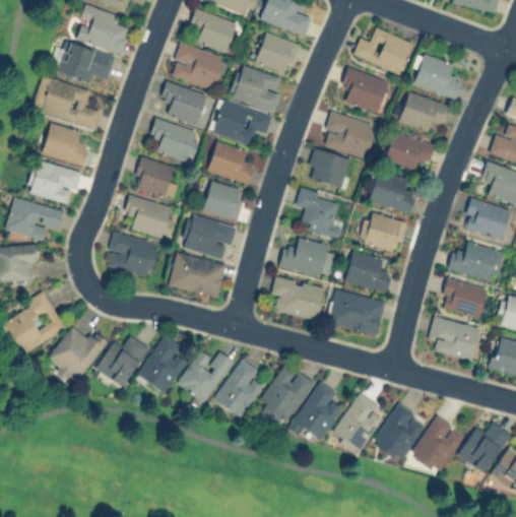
[(140,0),(144,1),(144,0),(88,0),(126,12),(130,0),(140,0)]
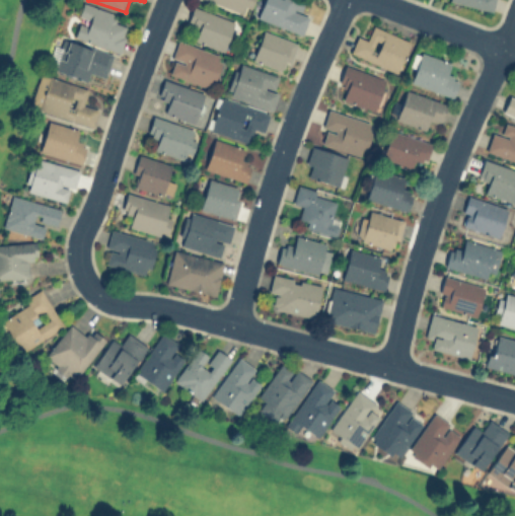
[(203,0),(251,17),(258,0),(203,0)]
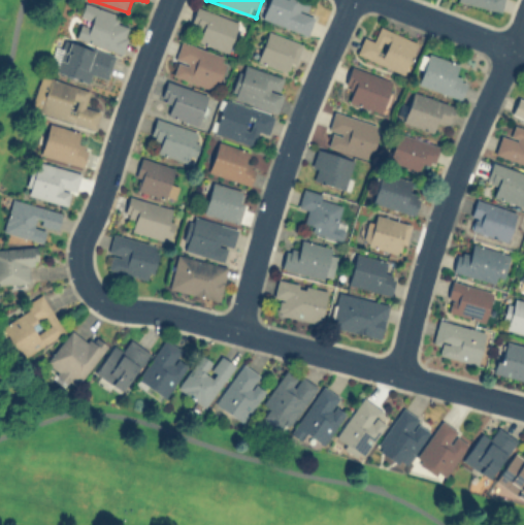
[(306,14),(312,2),(305,0),(271,0),(264,21),(308,37),(316,18),(306,14)]
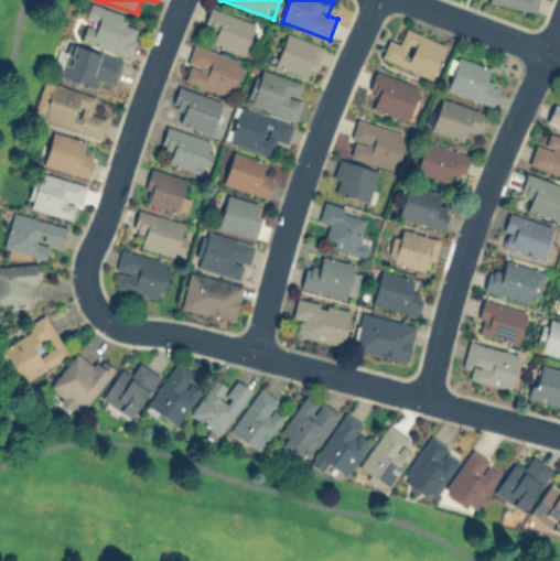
[(537,14),(540,0),(486,0),(486,2),(537,14)]
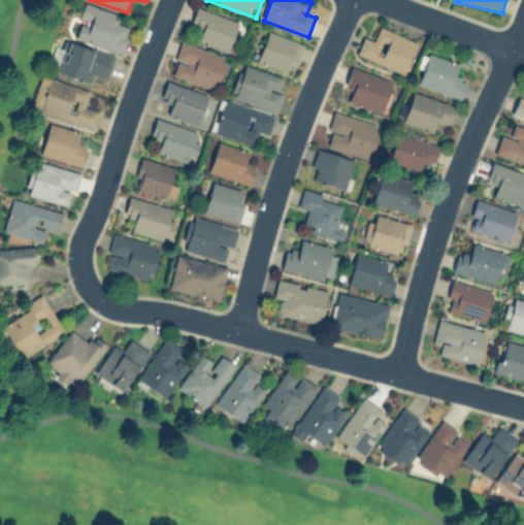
[(124,56),(133,31),(122,27),(125,18),(88,4),(82,22),(83,22),(76,39),(124,56)]
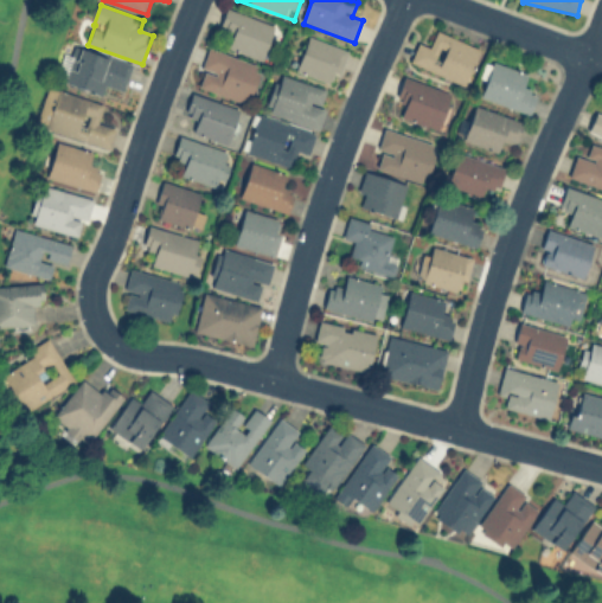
[(276,26),(229,11),(222,31),(234,36),(229,50),(266,62),(276,26)]
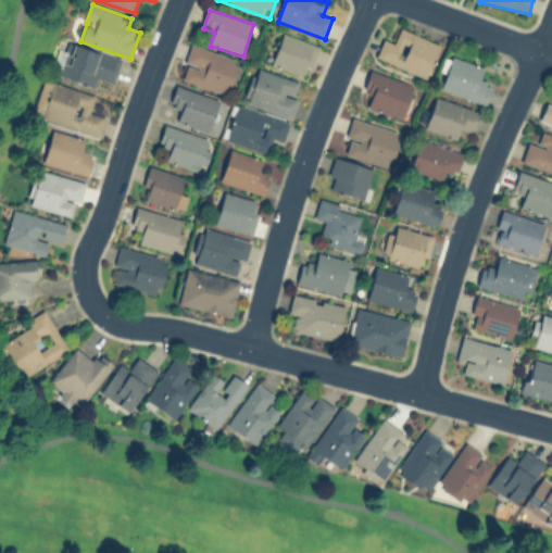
[(441,45),(402,29),(397,45),(385,40),(377,60),(428,79),(441,45)]
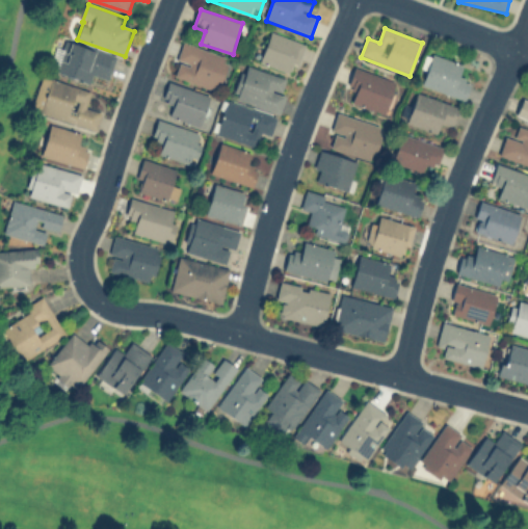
[(297,75),(307,45),(271,33),(262,64),(297,75)]
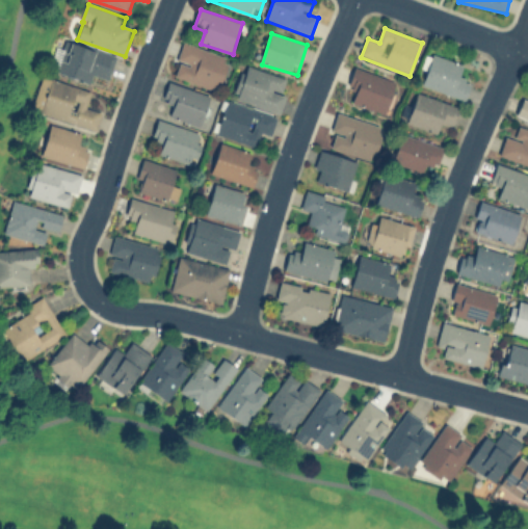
[(110,82),(119,57),(71,42),(68,53),(60,50),(57,60),(61,61),(57,75),(91,85),(95,77),(110,82)]
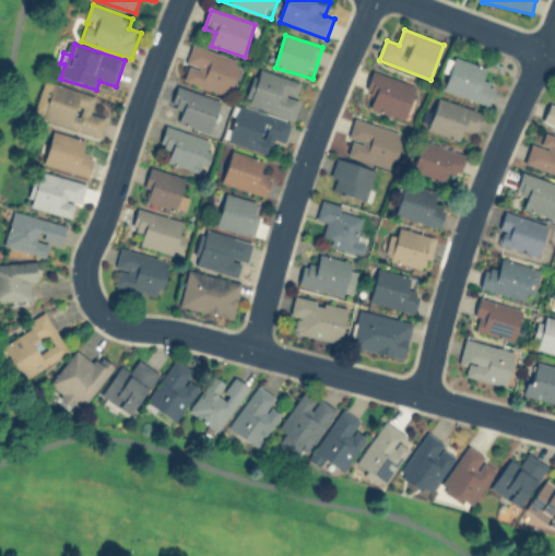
[(182,82),(232,97),(243,62),(193,47),(182,82)]
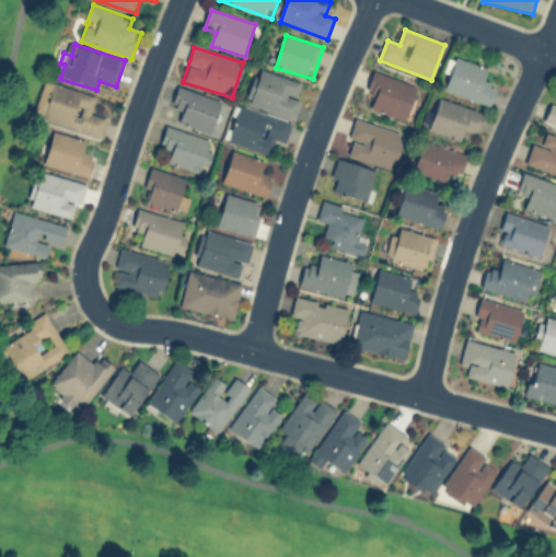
[(446,92),(489,106),(500,73),(456,59),(446,92)]
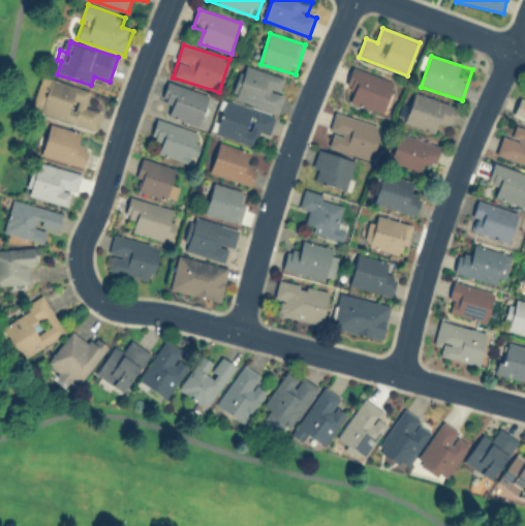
[(233,99),(278,115),(289,82),(245,65),(233,99)]
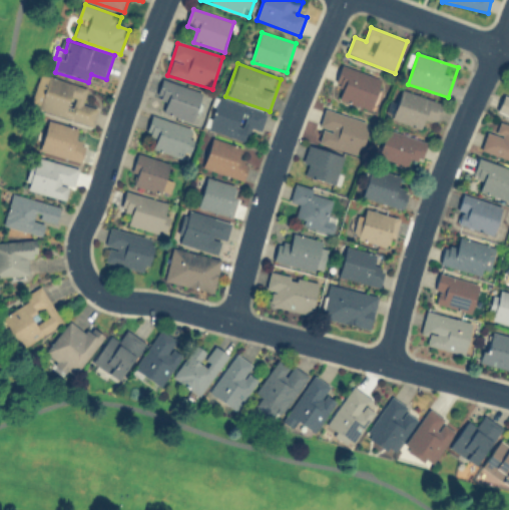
[(384,80),(344,65),(336,87),(346,90),(342,101),(373,112),(384,80)]
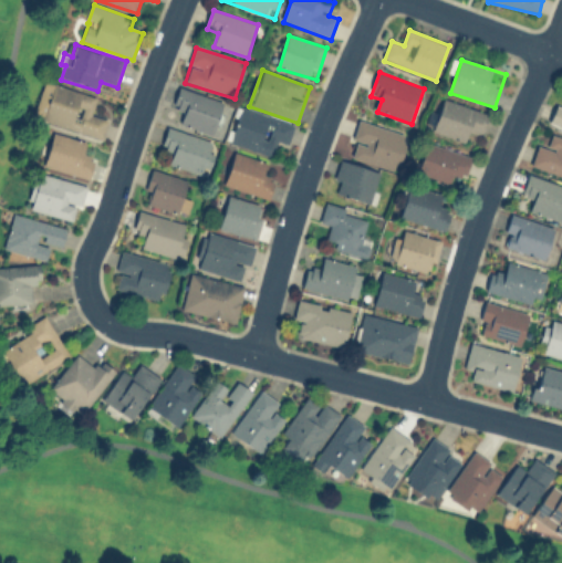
[(99,98),(48,83),(37,120),(104,141),(110,121),(94,116),(99,98)]
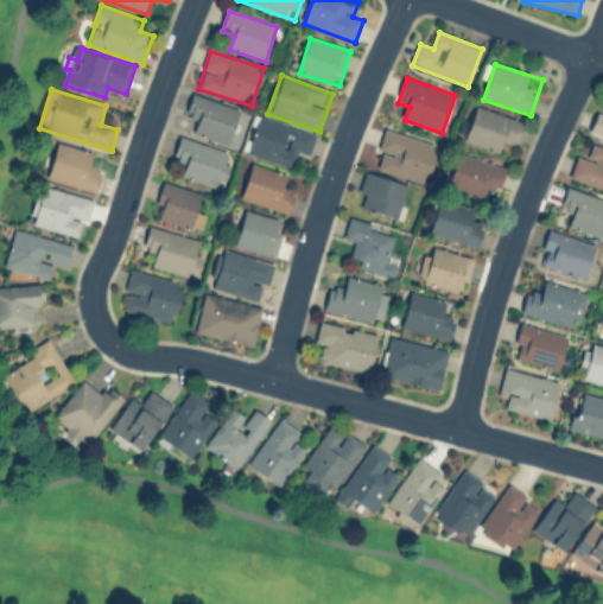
[(232,146),(242,110),(194,96),(188,118),(198,121),(195,135),(232,146)]
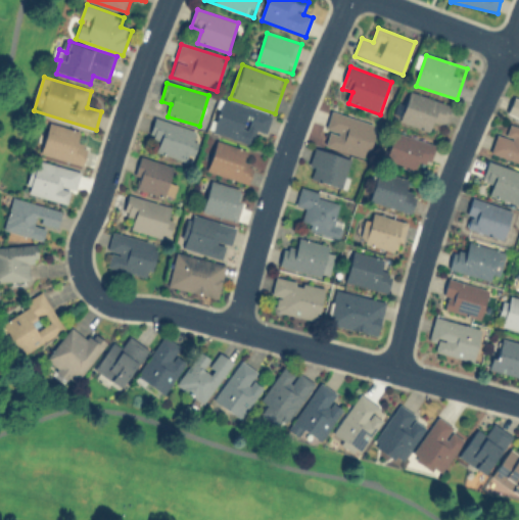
[(456,107),(412,93),(408,106),(400,103),(395,121),(432,132),(435,123),(450,127),(456,107)]
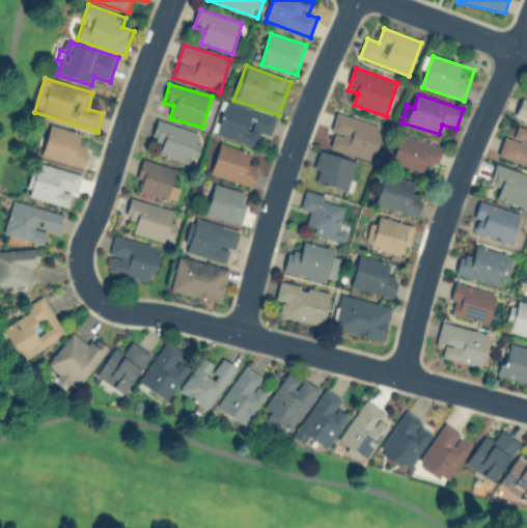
[(526,100),(525,100),(518,118),(526,121),(526,100)]
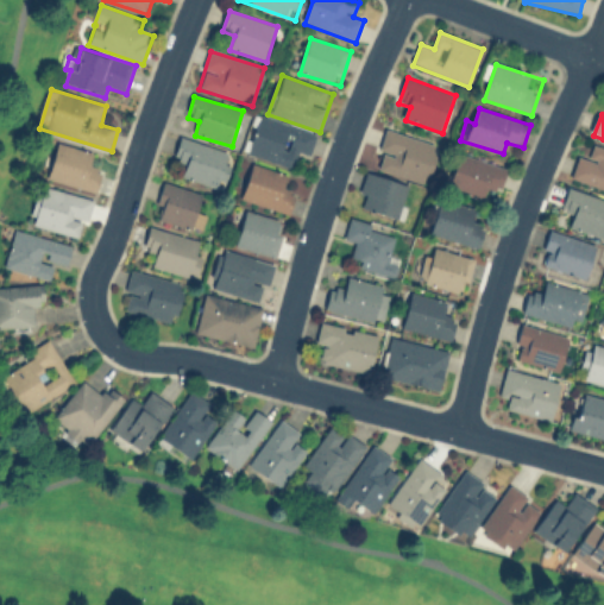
[(260,118),(250,157),(295,170),(300,153),(313,157),(319,133),(260,118)]
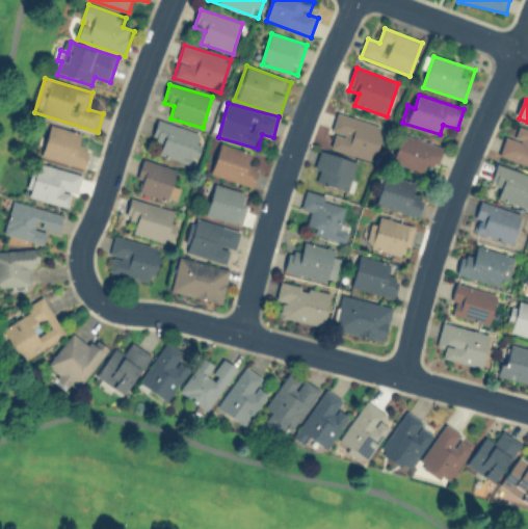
[(375,162),(386,128),(339,114),(328,149),(375,162)]
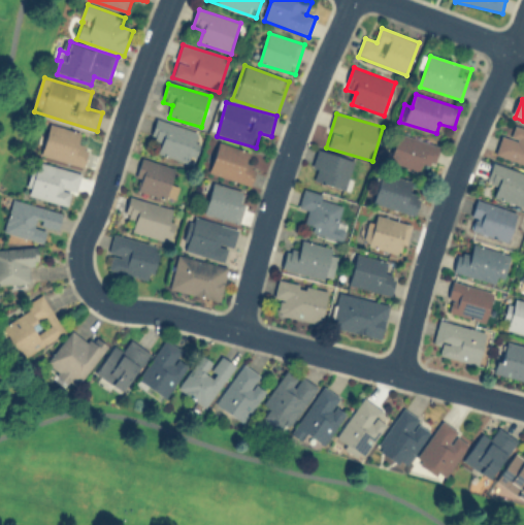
[(196,165),(204,134),(158,122),(153,140),(163,142),(159,156),(196,165)]
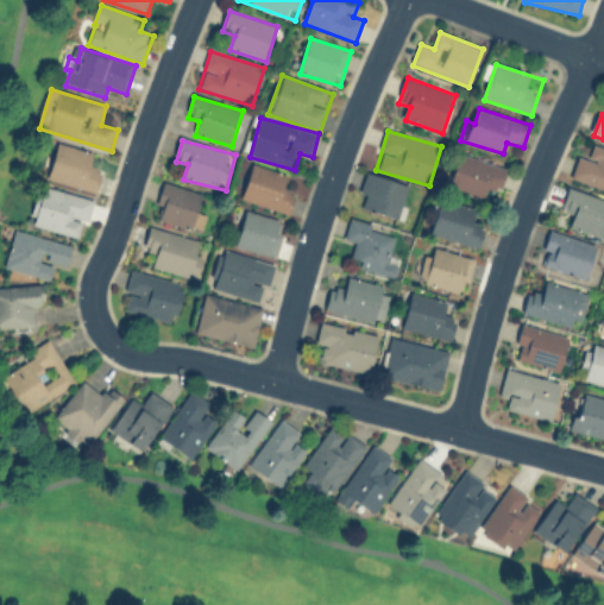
[(99,193),(104,170),(92,168),(95,153),(60,144),(50,181),(99,193)]
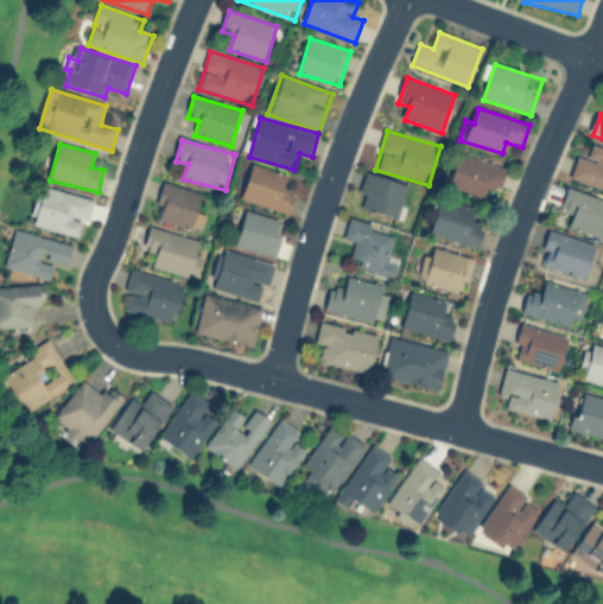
[(571,180),(602,191),(602,148),(595,146),(590,159),(579,156),(571,180)]
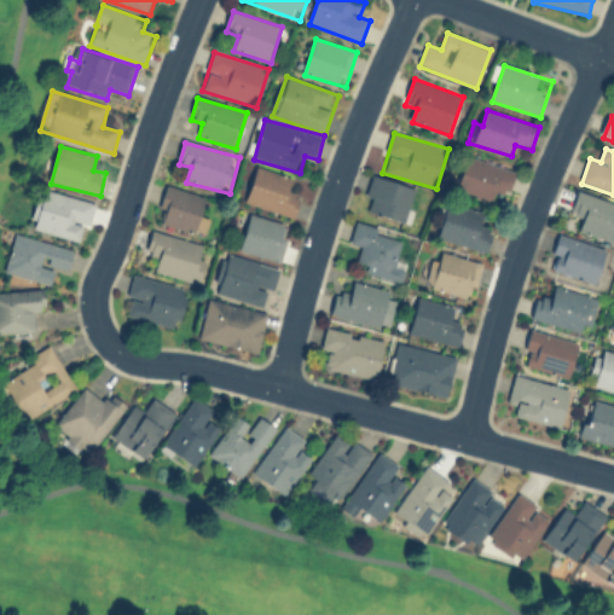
[(493,203),(497,192),(510,196),(517,172),(468,158),(458,193),(493,203)]
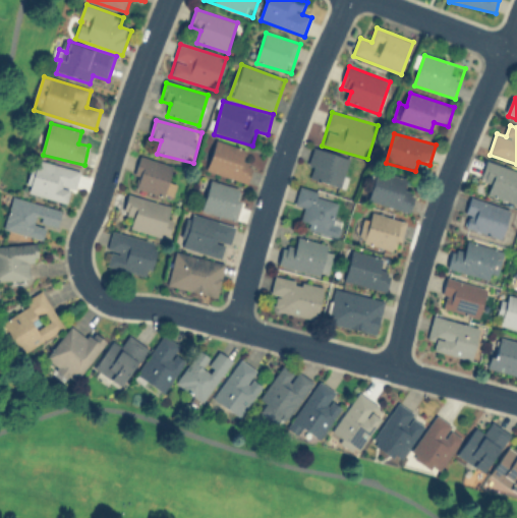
[(248,151),(218,141),(209,172),(248,184),(253,165),(244,163),(248,151)]
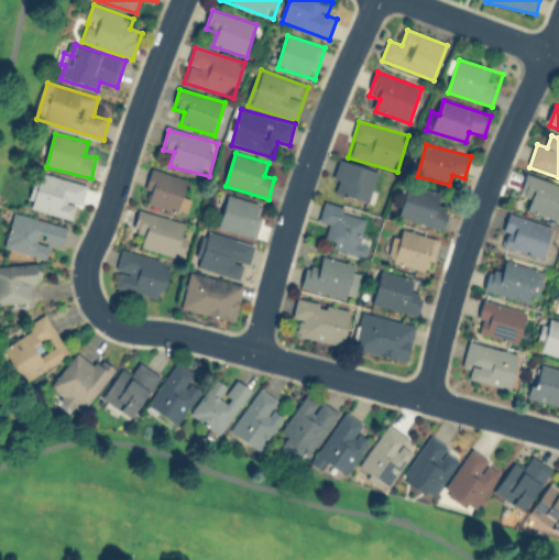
[(380,172),(341,162),(332,194),(371,204),(380,172)]
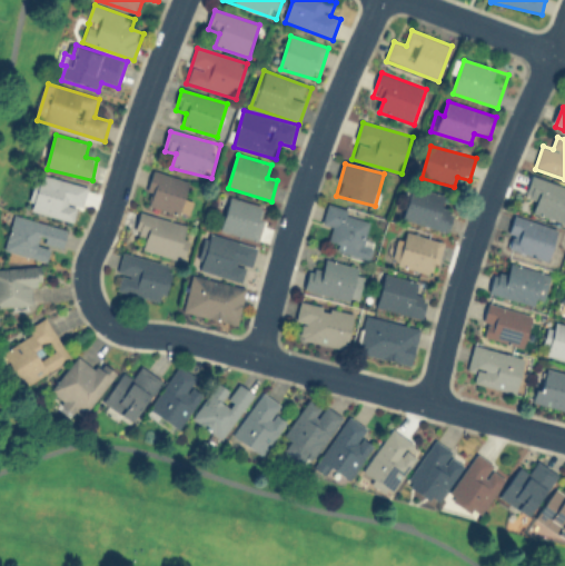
[(189,218),(194,201),(187,199),(191,184),(156,172),(146,206),(189,218)]
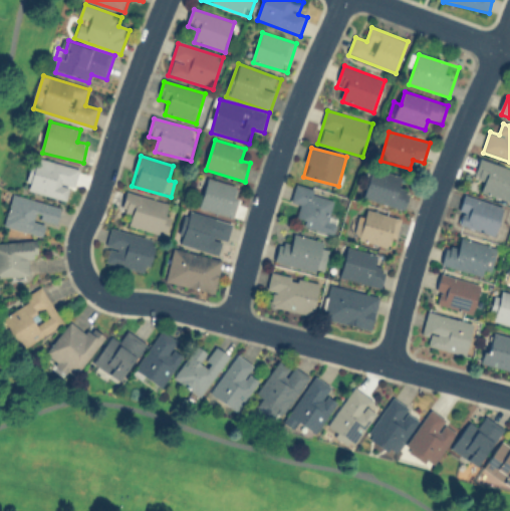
[(79,169),(36,159),(27,192),(71,203),(79,169)]
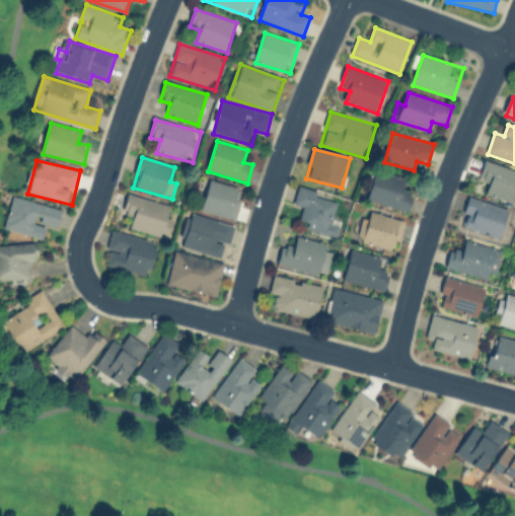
[(514,170),(487,161),(480,181),(490,185),(487,196),(514,205),(514,170)]
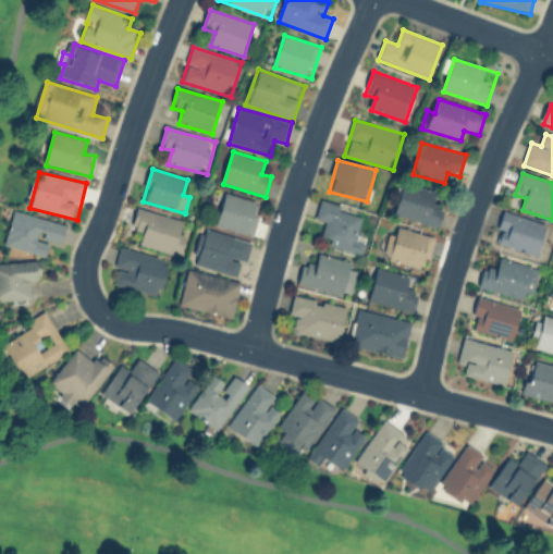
[(396,218),(440,229),(445,208),(434,206),(438,193),(404,185),(396,218)]
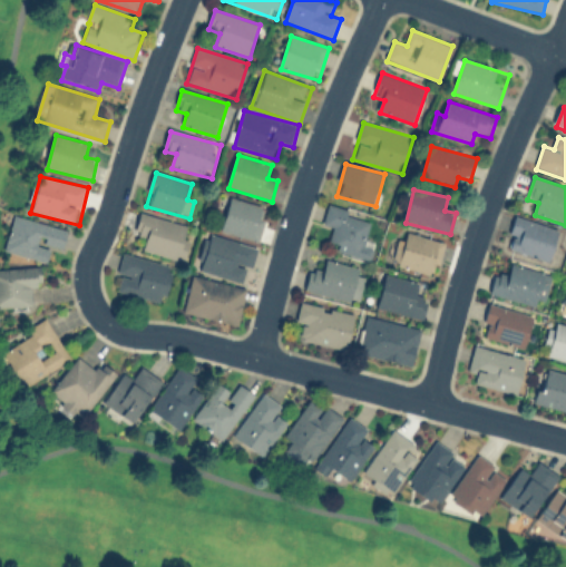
[(270,209),(233,198),(223,233),(260,243),(270,209)]
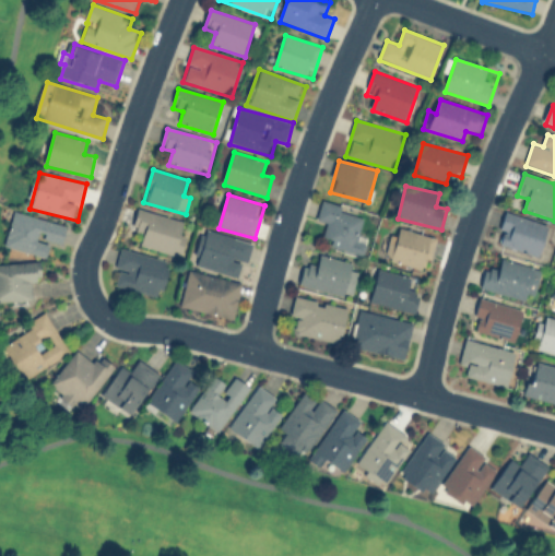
[(323,246),(365,257),(369,240),(359,238),(366,215),(323,203),(319,222),(329,224),(323,246)]
